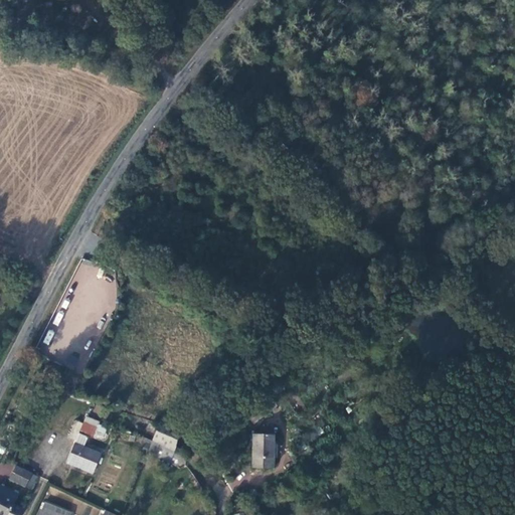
[(58,311),(52,323),(57,326),(64,314),(58,311)]
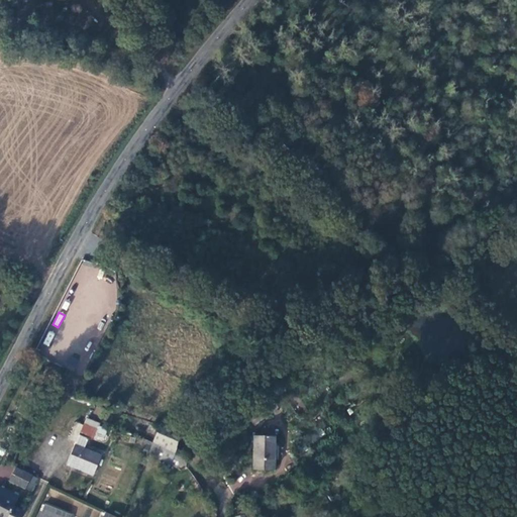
[(68,462),(94,475),(102,454),(85,447),(89,437),(81,434),(83,425),(76,422),(70,437),(77,440),(68,462)]
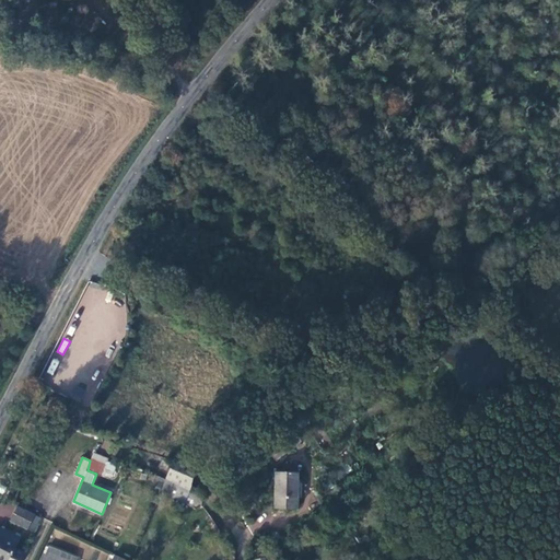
[(191,489),(197,464),(175,459),(167,478),(191,489)]
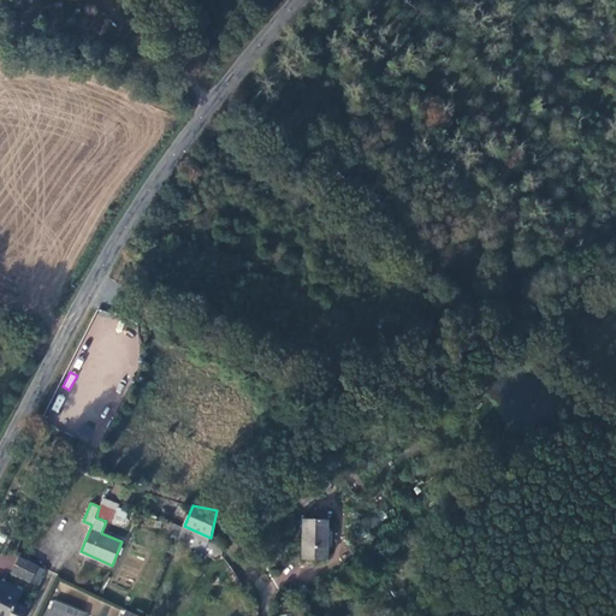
[(306,558),(329,560),(330,513),(320,513),(320,519),(307,519),(306,558)]
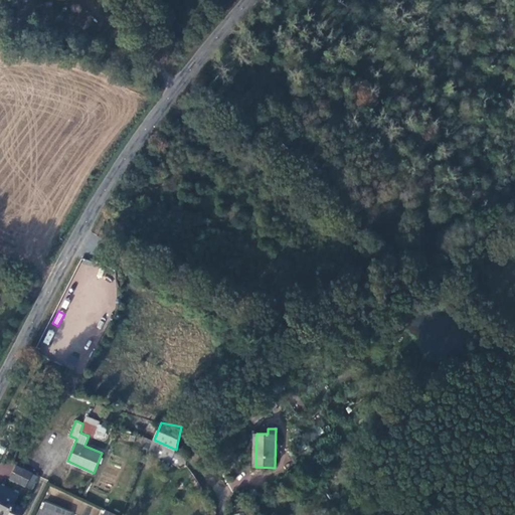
[(16,474),(13,480),(25,487),(32,472),(17,464),(13,472),(16,474)]
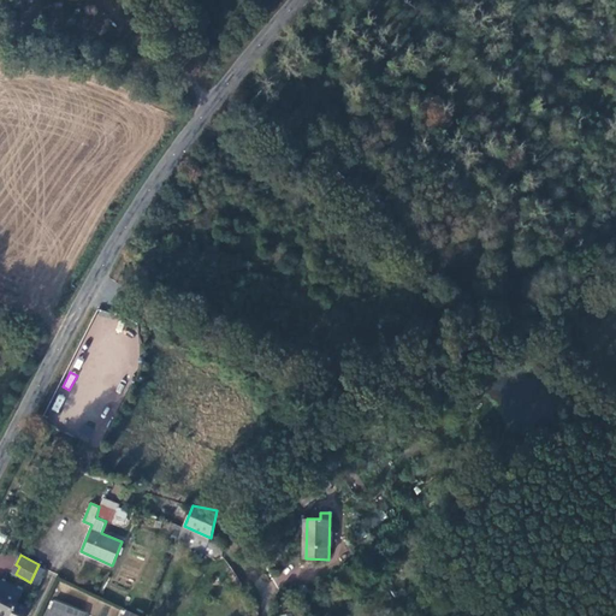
[(9,615),(22,591),(0,580),(0,614),(4,615),(9,615)]
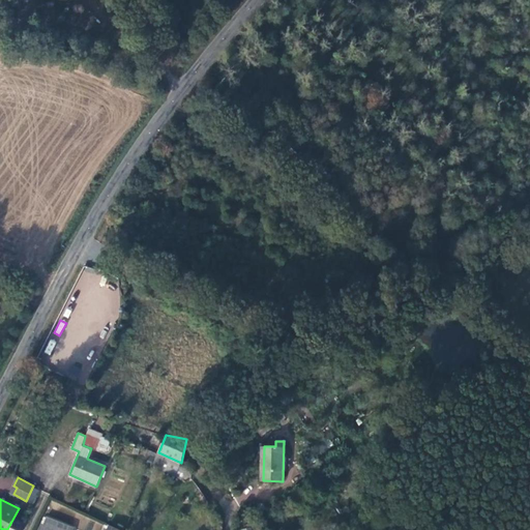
[(72,529),(74,527),(49,517),(42,529),(72,529)]
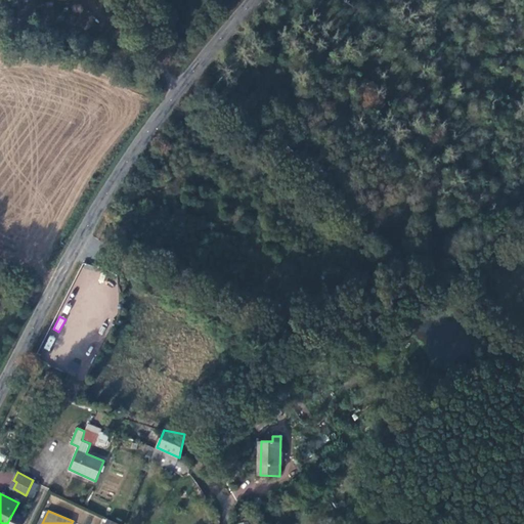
All buildings are outlined.
